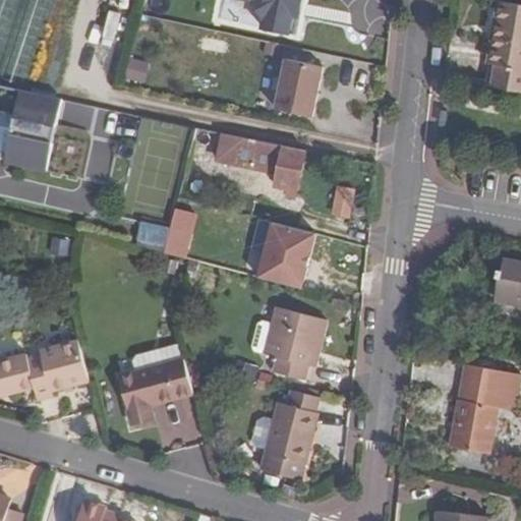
[(50,0),(24,0),(0,77),(23,83),(50,0)]
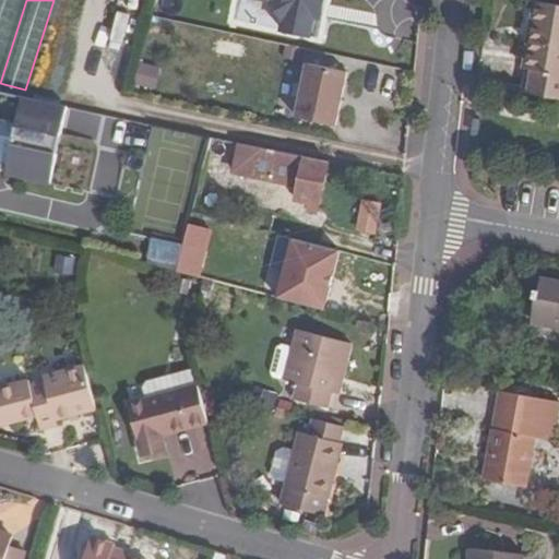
[(0,0),(0,60),(19,0),(0,0)]
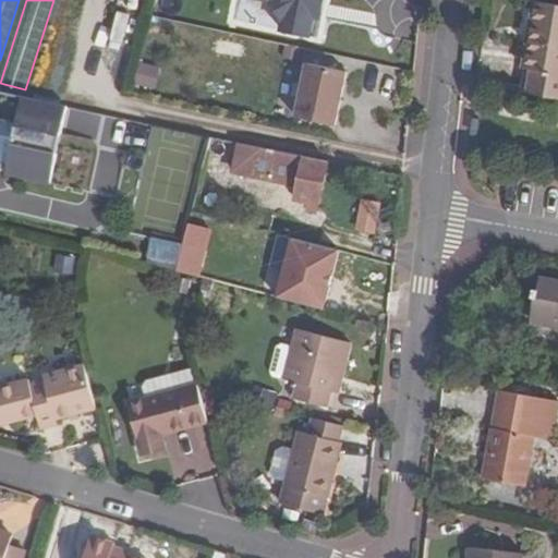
[(313,16),(320,17),(324,0),(266,0),(271,1),(283,21),(281,31),(308,36),(313,16)]
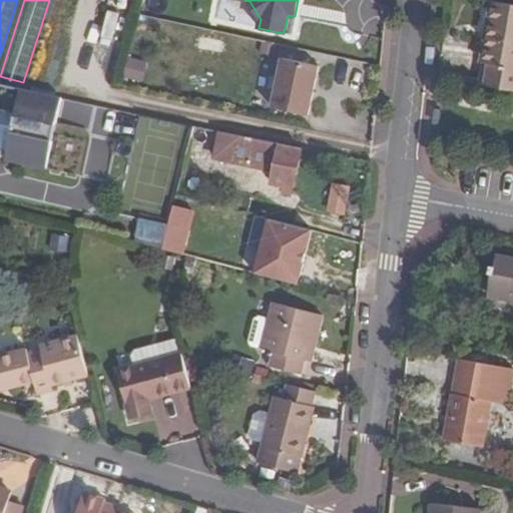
[(512,68),(512,6),(488,2),(474,85),(510,92),(512,79),(504,78),(505,67),(512,68)]
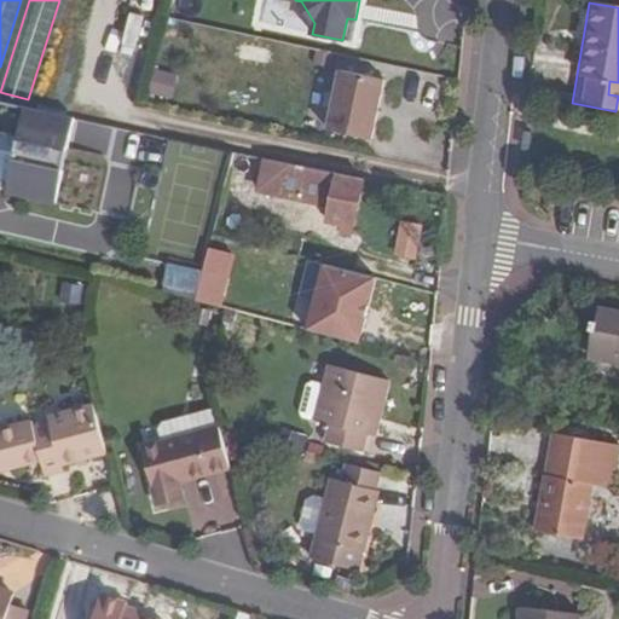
[(351,42),(356,19),(347,18),(342,40),(351,42)]
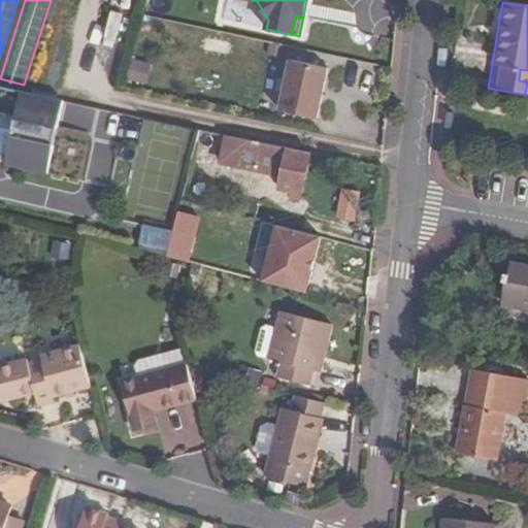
[(134,58),(130,78),(150,83),(154,63),(134,58)]
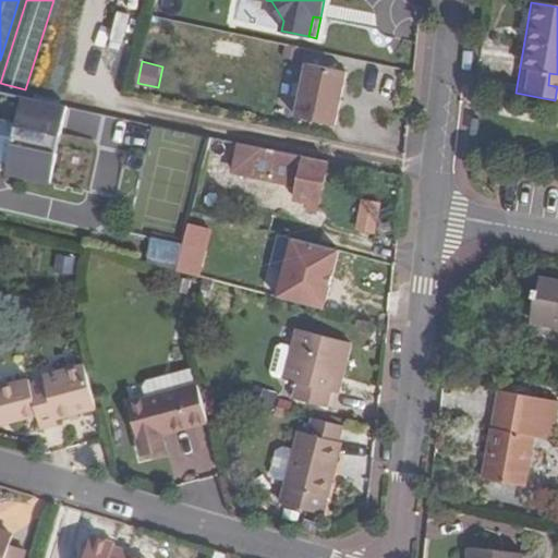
[(295,116),(335,124),(347,72),(307,62),(295,116)]
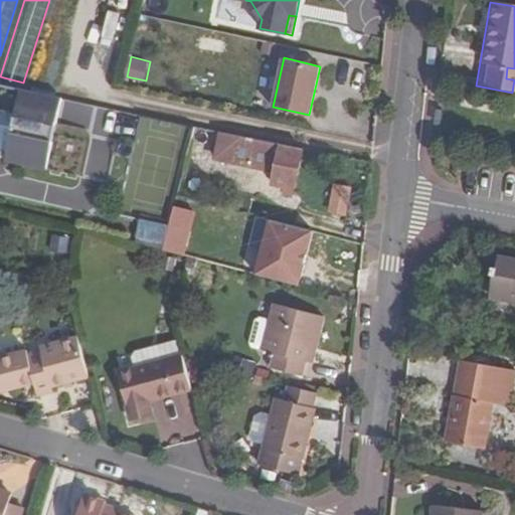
[(514,93),(514,68),(507,67),(506,78),(514,79),(512,93),(514,93)]
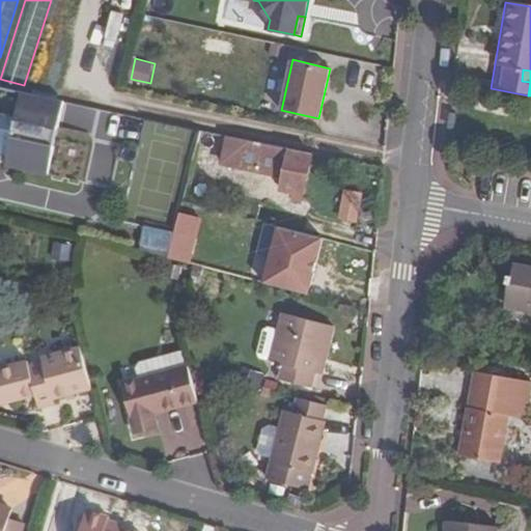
[(0,155),(24,161),(22,169),(45,174),(61,103),(18,92),(12,117),(0,114),(0,155)]
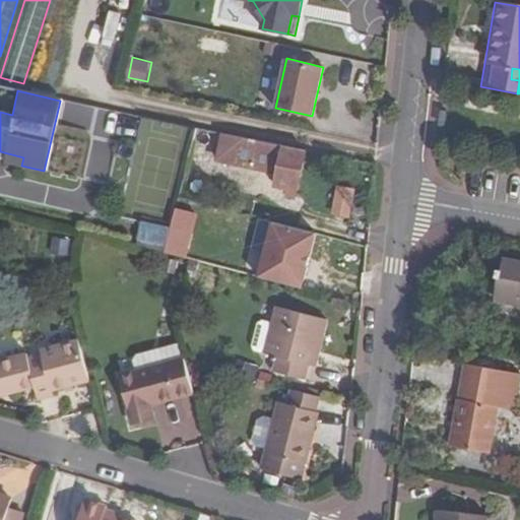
[(297,192),(304,149),(223,133),(217,159),(275,174),(272,187),(286,189),(284,197),(293,199),(294,191),(297,192)]
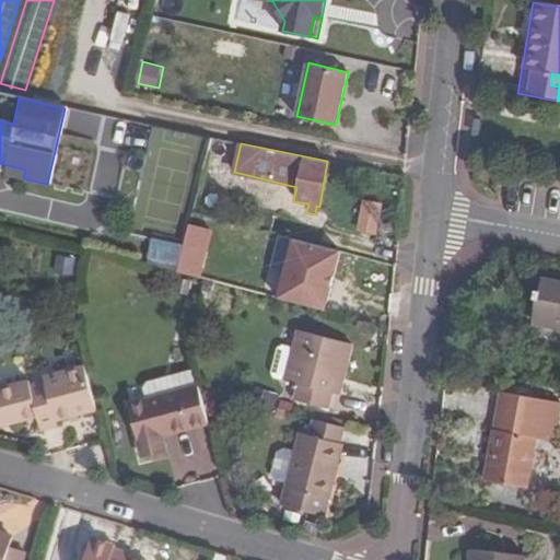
[(25,170),(0,163),(0,170),(3,171),(2,174),(23,178),(25,170)]
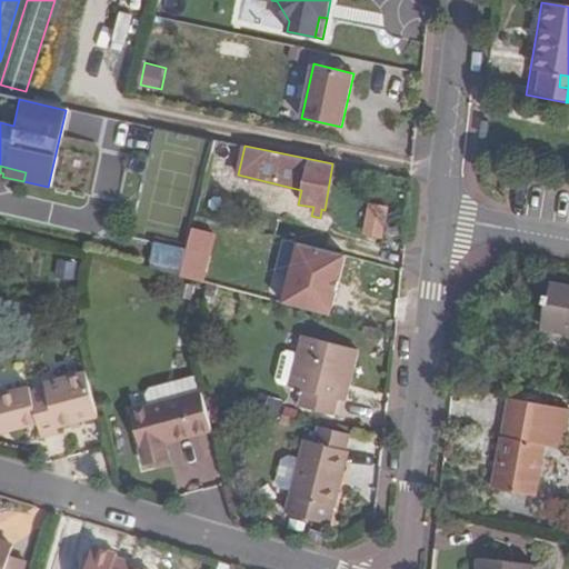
[(367,236),(390,237),(392,203),(369,201),(367,236)]
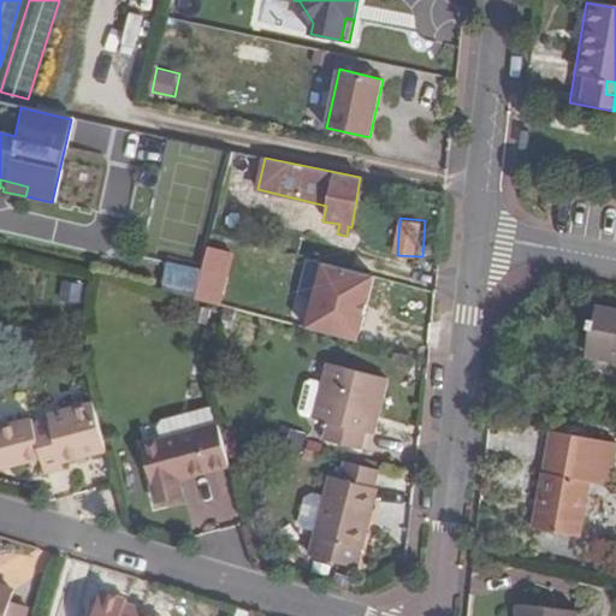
[(172,259),(166,283),(199,291),(205,267),(172,259)]
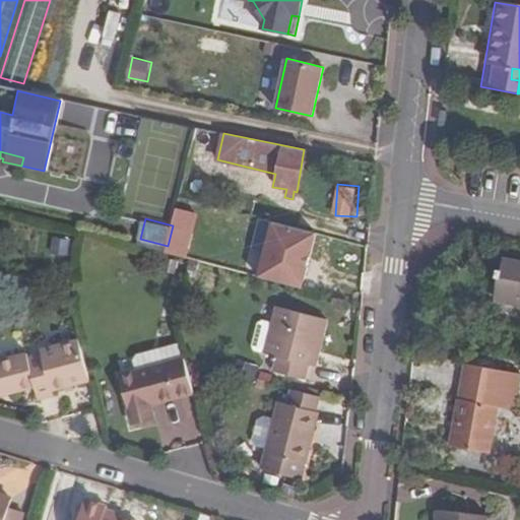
[(309,289),(327,235),(277,218),(259,273),(309,289)]
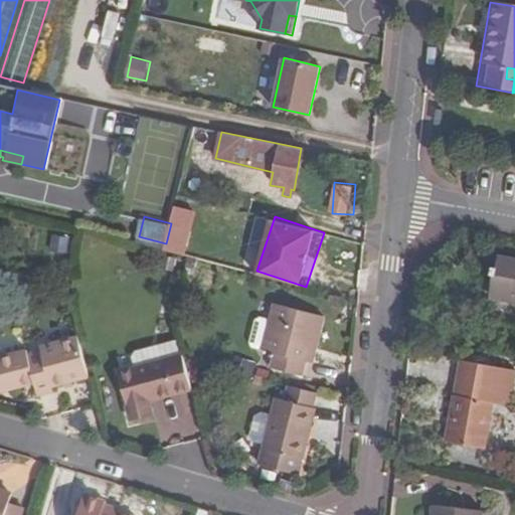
[(514,258),(496,254),(489,293),(514,298),(514,258)]
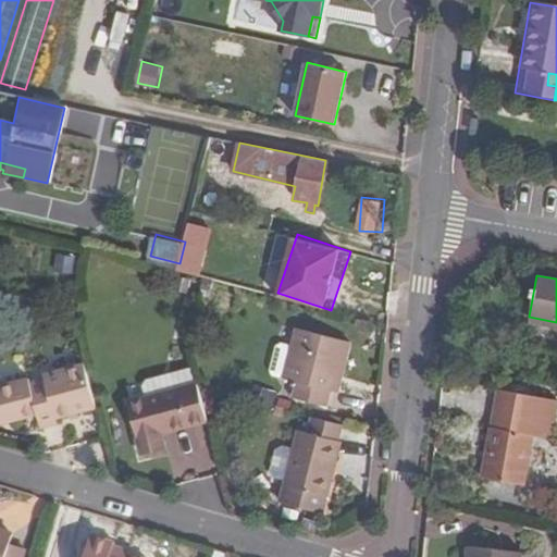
[(322,406),(334,363),(341,366),(347,341),(294,327),(289,346),(279,343),(273,347),(268,371),(270,375),(294,382),(291,398),(322,406)]
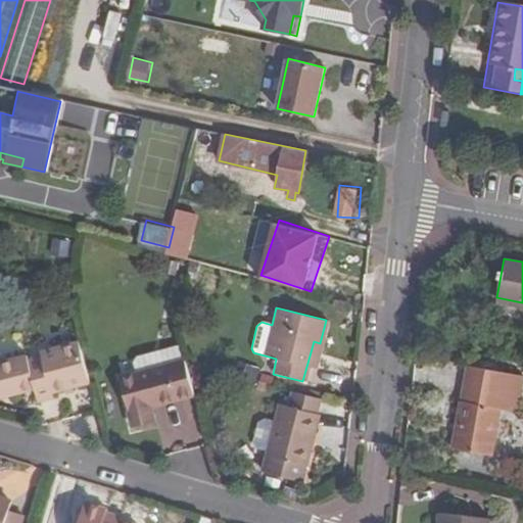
[(10,388),(12,394),(35,389),(39,402),(54,397),(53,392),(90,382),(79,340),(41,351),(42,355),(29,360),(27,354),(0,362),(0,389),(1,390),(10,388)]
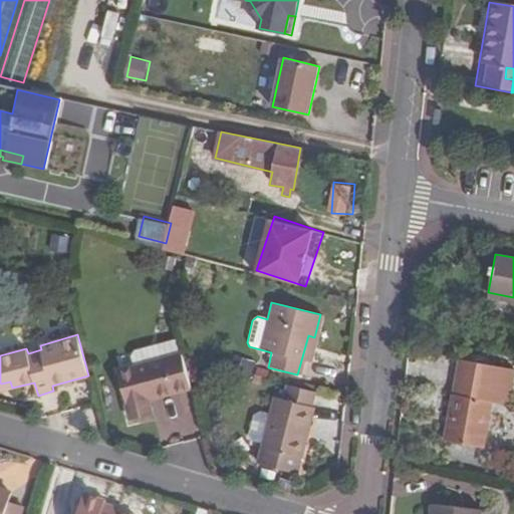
[(307,360),(314,337),(308,335),(301,359),(307,360)]
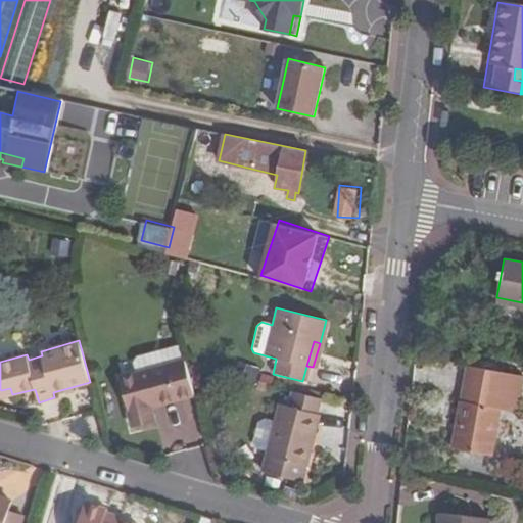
[(135,377),(182,365),(177,346),(169,348),(170,351),(137,360),(133,367),(135,377)]
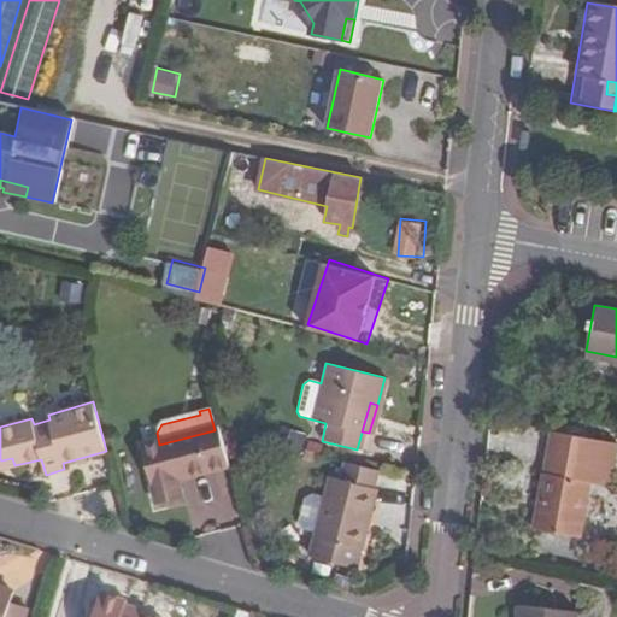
[(152,499),(180,492),(177,480),(227,466),(217,429),(215,430),(159,445),(139,450),(152,499)]
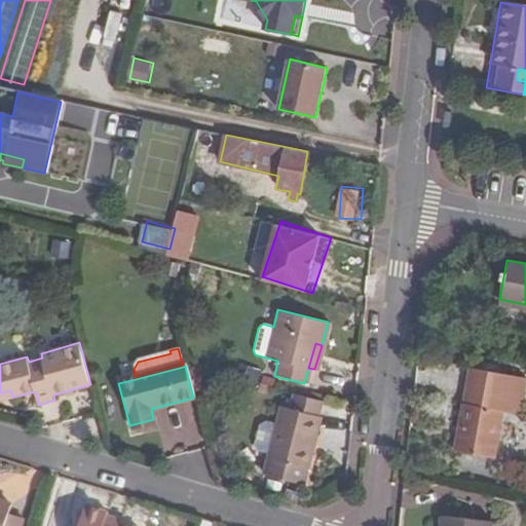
[(0,400),(12,397),(10,390),(1,392),(0,391),(0,400)]
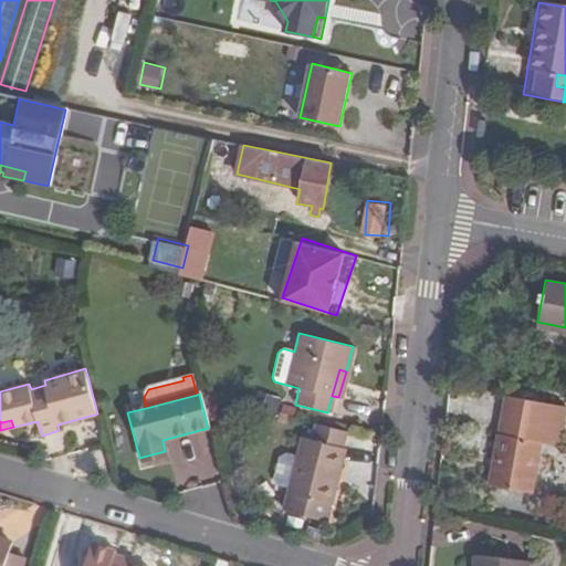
[(334,480),(344,450),(342,449),(347,431),(317,423),(312,441),(304,440),(289,493),(324,504),(328,490),(336,492),(338,483),(334,480)]
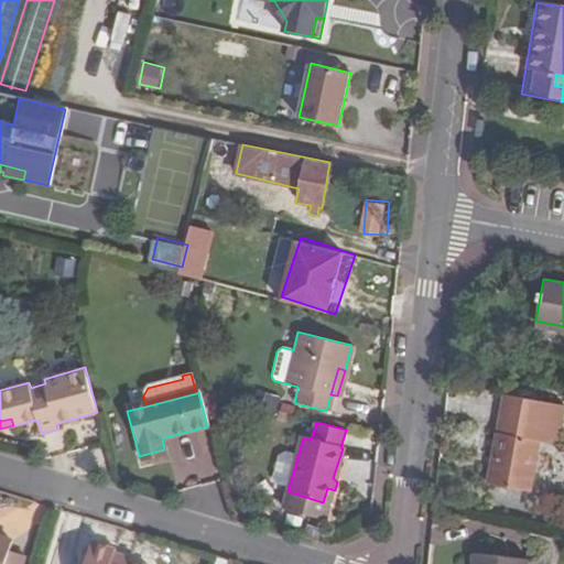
[(537,441),(496,433),(487,484),(527,490),(537,441)]
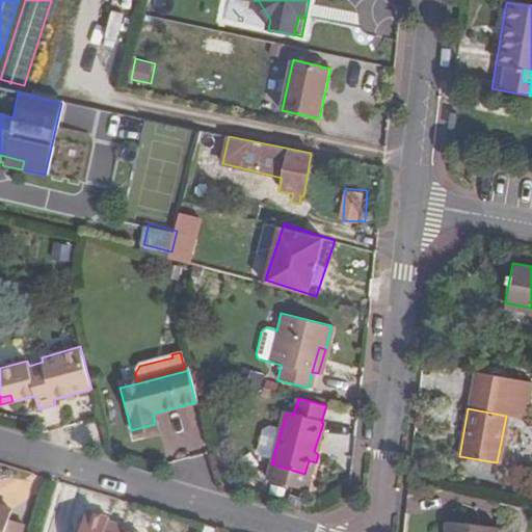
[(314,451),(318,454),(327,424),(323,423),(314,451)]
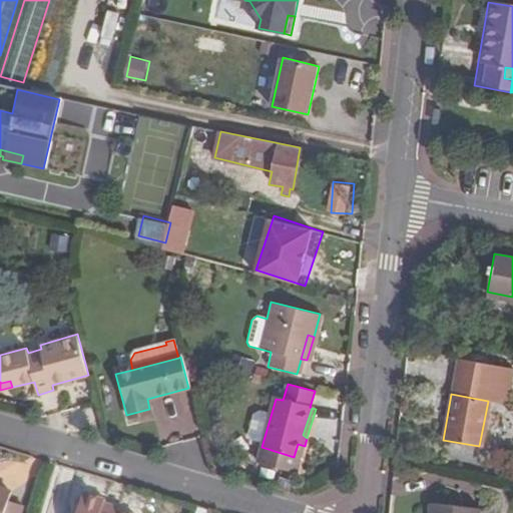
[(151,414),(149,409),(126,415),(127,420),(151,414)]
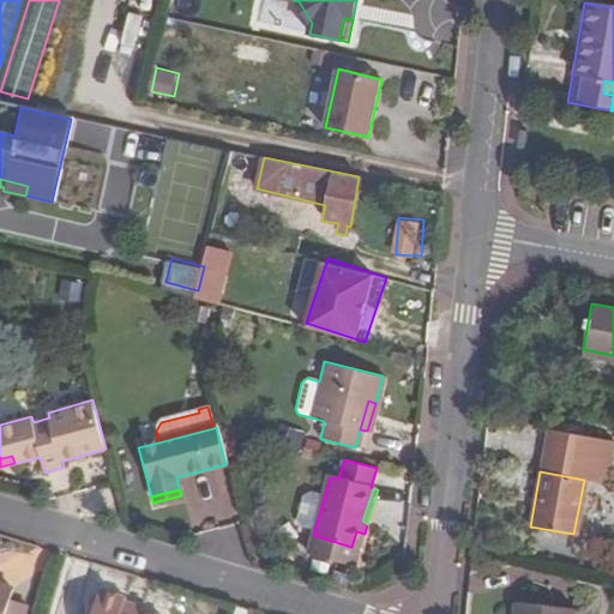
[(356,531),(351,547),(360,549),(365,534),(356,531)]
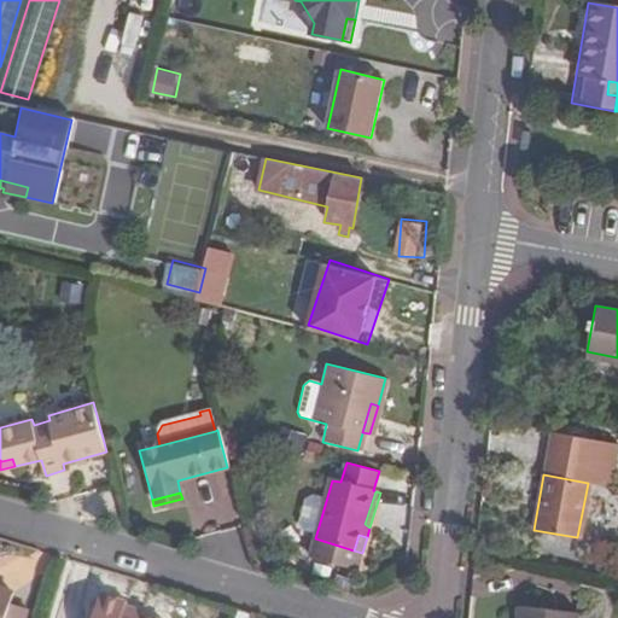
[(0,617),(5,617),(10,605),(13,594),(0,590),(0,617)]
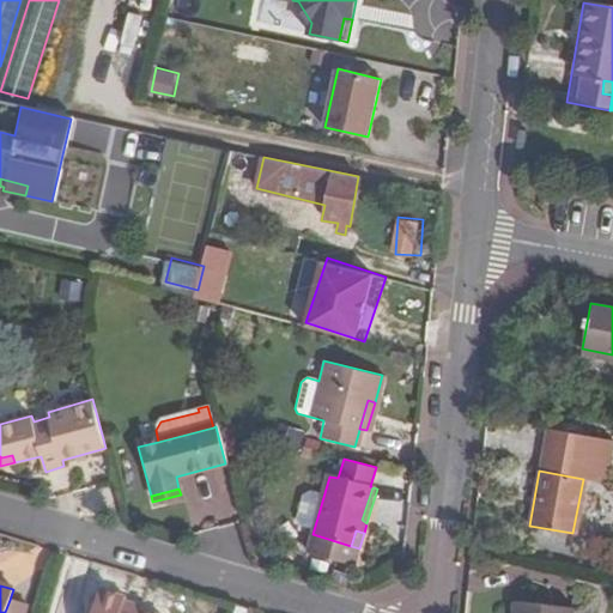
[(126,607),(127,602),(128,599),(101,589),(92,612),(141,612),(126,607)]
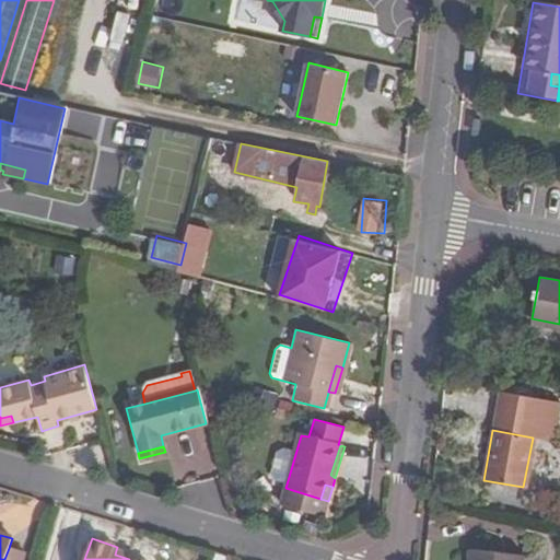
[(9,548),(4,559),(22,559),(24,552),(9,548)]
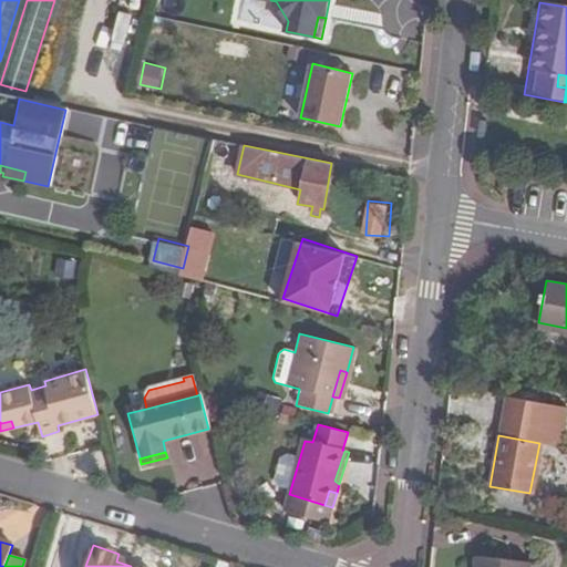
[(527,566),(528,563),(475,556),(473,566),(527,566)]
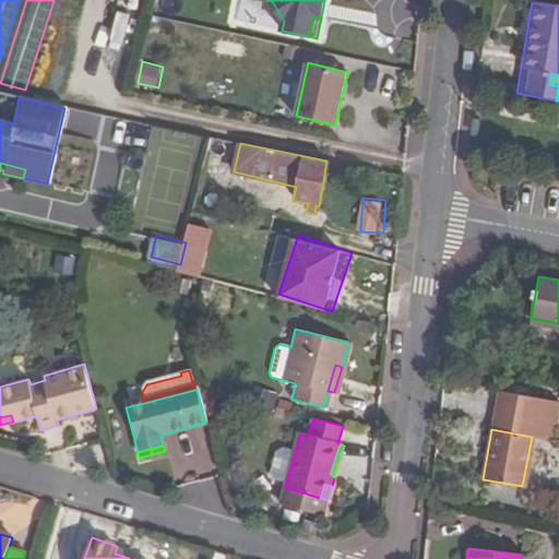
[(115,554),(129,558),(131,554),(116,549),(115,554)]
